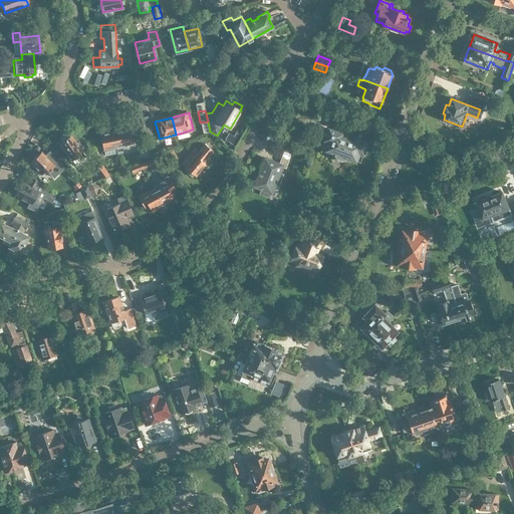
[(112,130),(116,148),(124,147),(125,152),(138,149),(135,137),(127,139),(124,126),(112,130)]
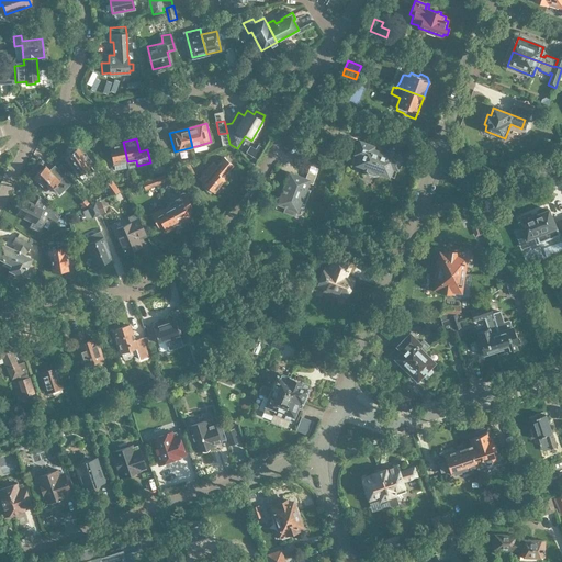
[(113,165),(127,161),(123,142),(110,144),(113,165)]
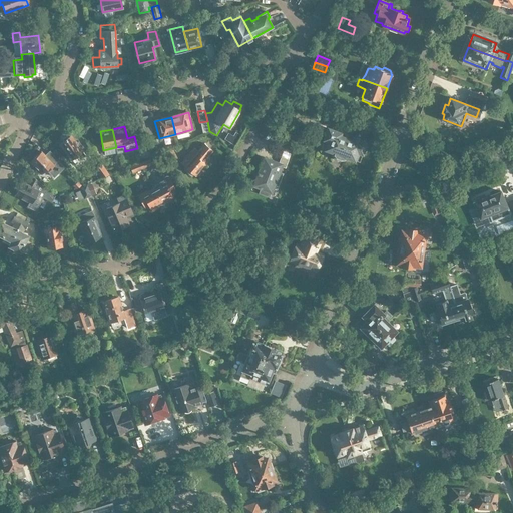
[(345,157),(359,162),(366,143),(354,138),(353,141),(339,136),(340,133),(331,130),(328,138),(330,138),(325,150),(334,153),(334,155),(337,158),(340,160),(345,160),(345,157)]
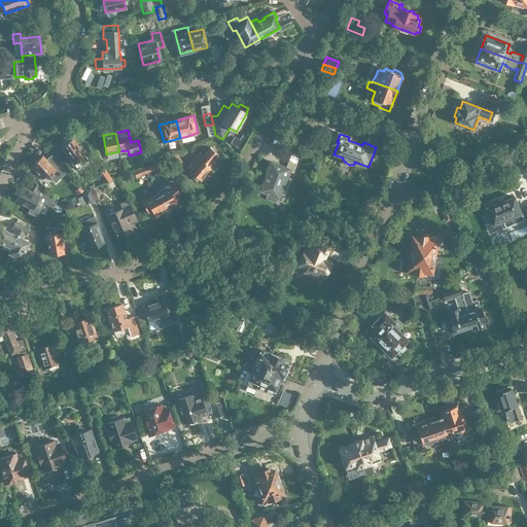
[(241,149),(248,139),(242,136),(236,146),(241,149)]
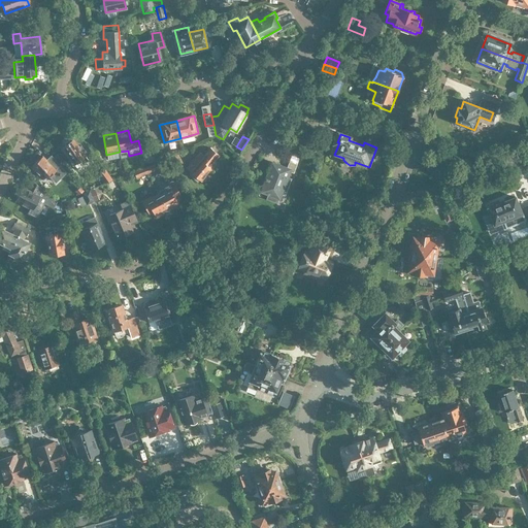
[(89,160),(86,156),(73,138),(61,147),(74,165),(79,161),(81,164),(89,160)]
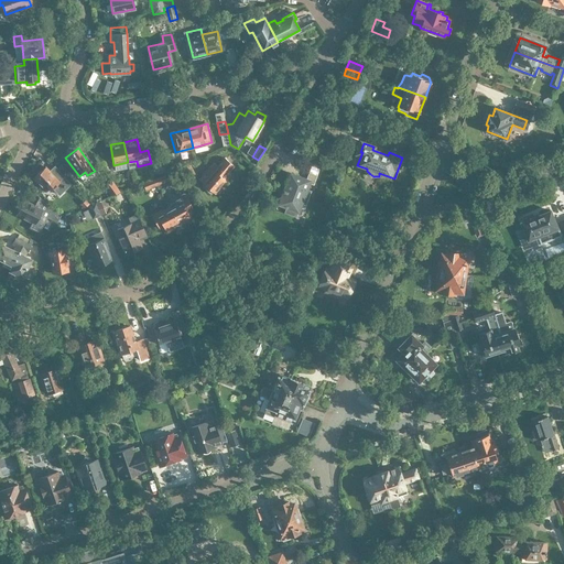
[(153,152),(155,163),(162,162),(161,154),(159,155),(158,151),(153,152)]
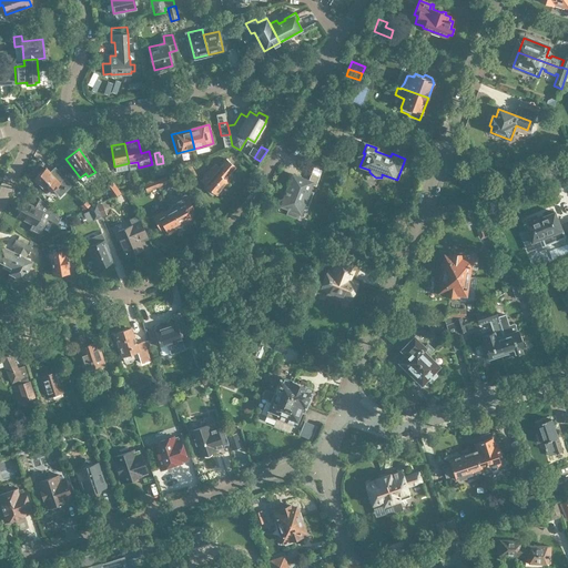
[(172,163),(170,154),(163,156),(165,165),(172,163)]
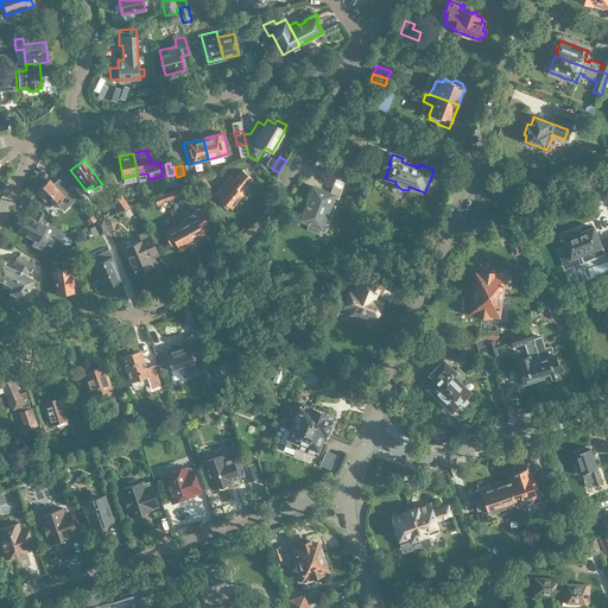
[(253,179),(241,170),(234,178),(229,175),(214,192),(220,198),(217,201),(227,208),(229,207),(232,209),(249,189),(247,187),(253,179)]
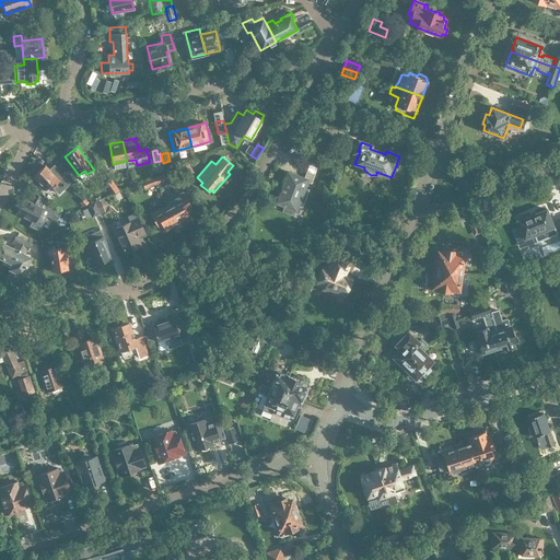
[(182,166),(188,178),(195,175),(189,163),(182,166)]
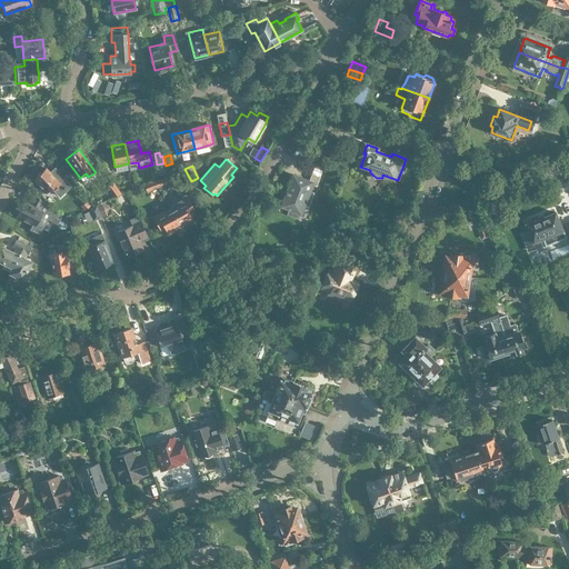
[(53,190),(59,185),(46,169),(33,180),(46,193),(51,189),(53,190)]
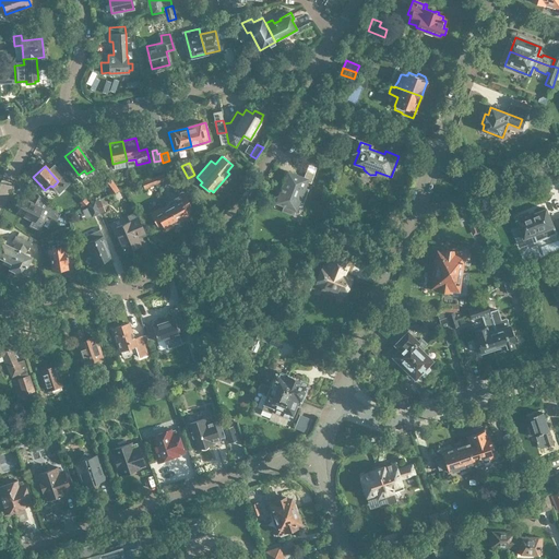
[(188,181),(182,170),(177,174),(182,185),(188,181)]
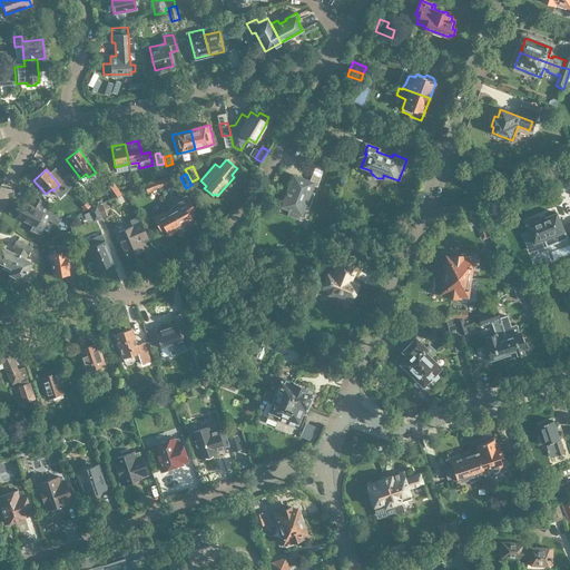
[(311,192),(313,185),(317,187),(320,179),(312,176),(310,182),(295,177),(293,185),(291,184),(288,193),(286,192),(285,194),(282,204),(290,207),(286,215),(298,219),(305,203),(310,204),(314,193),(311,192)]
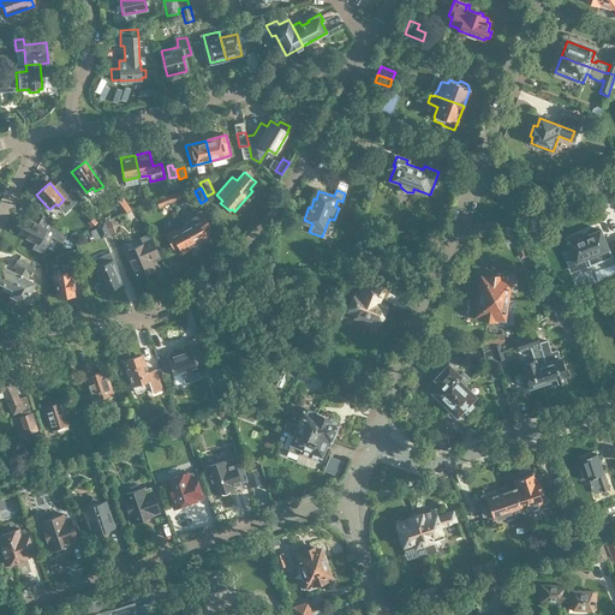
[(180,191),(167,196),(171,203),(184,198),(180,191)]
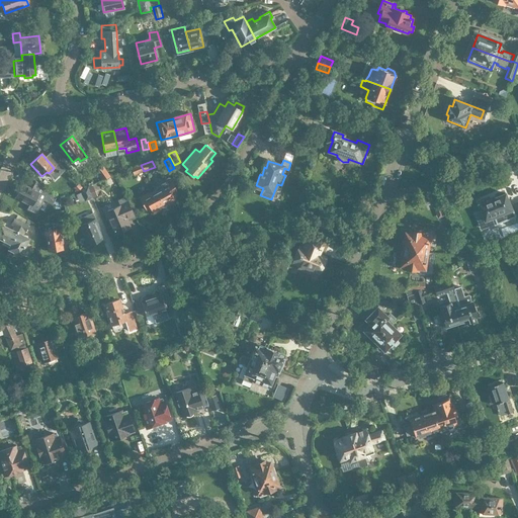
[(144,171),(141,165),(132,169),(134,175),(144,171)]
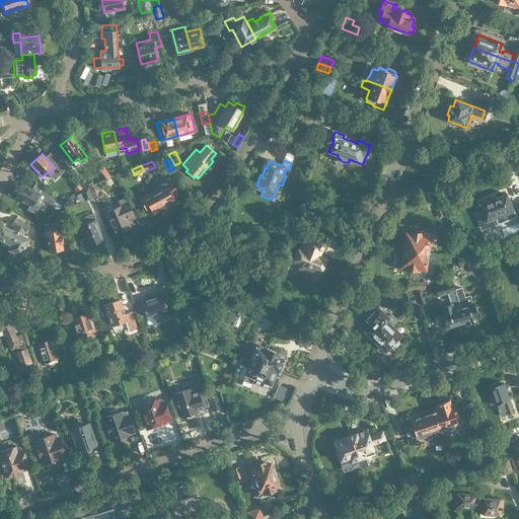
[(112,176),(103,166),(95,171),(100,177),(102,179),(112,176)]
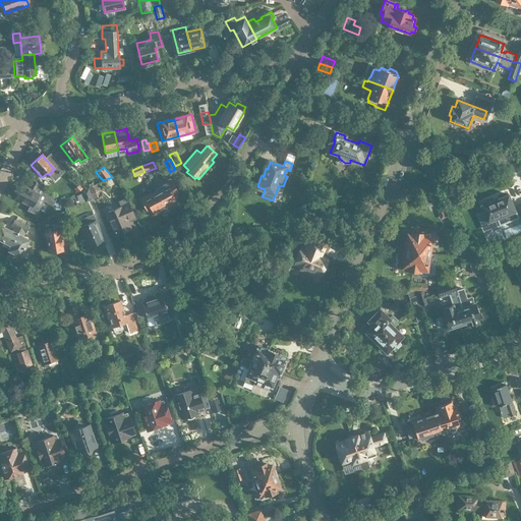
[(165,209),(176,203),(174,197),(180,195),(172,180),(163,184),(165,188),(157,193),(165,209)]
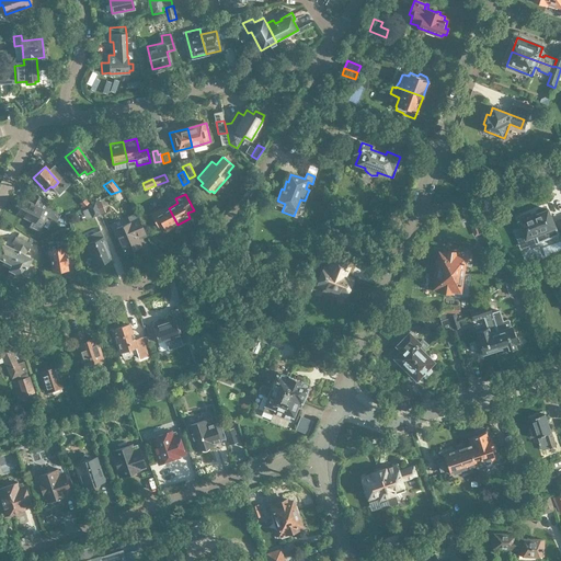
[(34,205),(24,199),(23,201),(22,201),(16,212),(18,212),(18,214),(33,221),(32,222),(32,224),(39,227),(41,227),(46,215),(57,220),(59,216),(38,197),(34,205)]
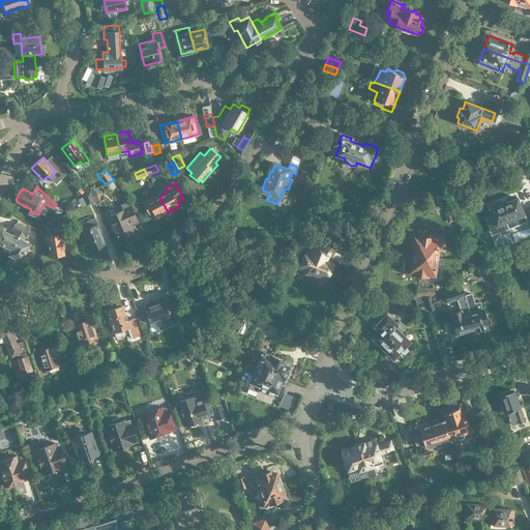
[(95,189),(90,192),(90,193),(92,196),(94,202),(99,200),(95,189)]
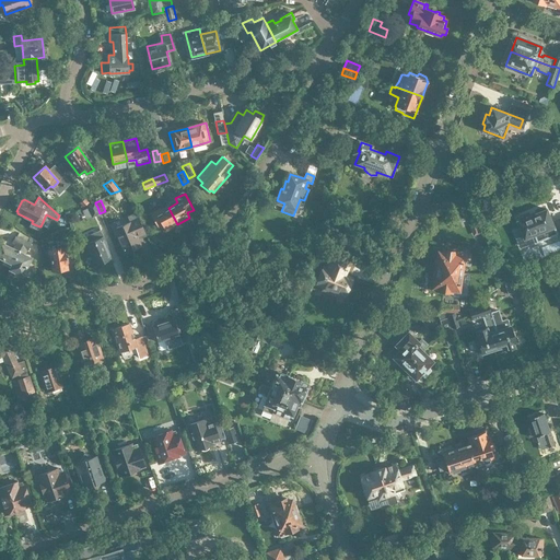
[(89,206),(92,217),(100,214),(97,207),(95,203),(89,206)]
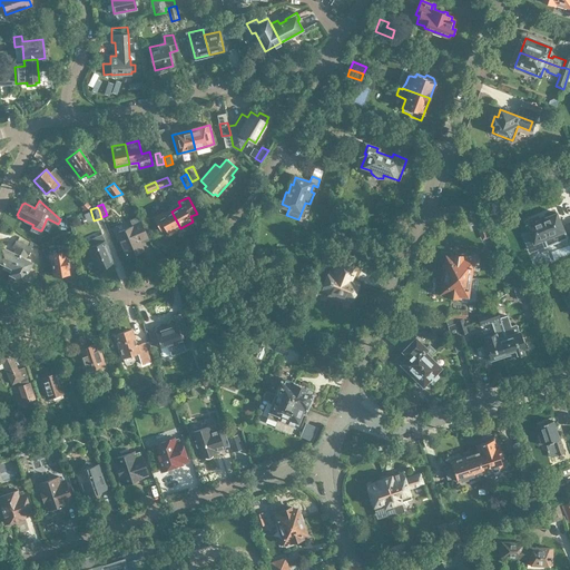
[(168,235),(180,228),(172,212),(164,216),(161,213),(154,217),(161,232),(166,229),(168,235)]
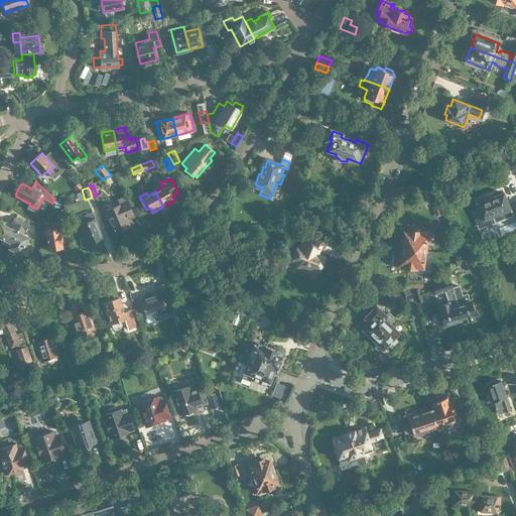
[(509,206),(505,192),(478,204),(484,220),(494,217),(496,223),(514,216),(513,215),(515,213),(515,201),(512,203),(513,204),(509,206)]
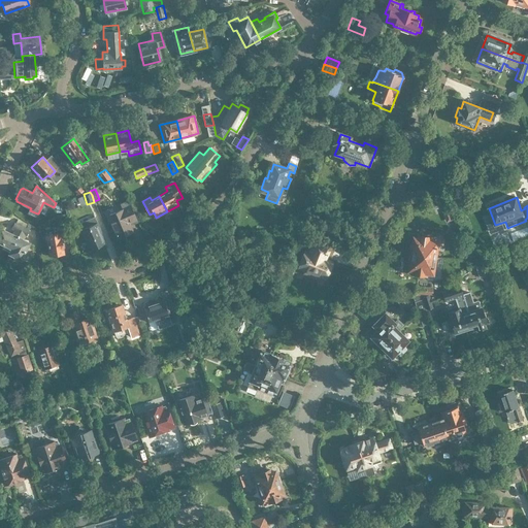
[(129,222),(136,219),(131,205),(128,200),(120,203),(123,209),(108,216),(118,238),(133,231),(129,222)]
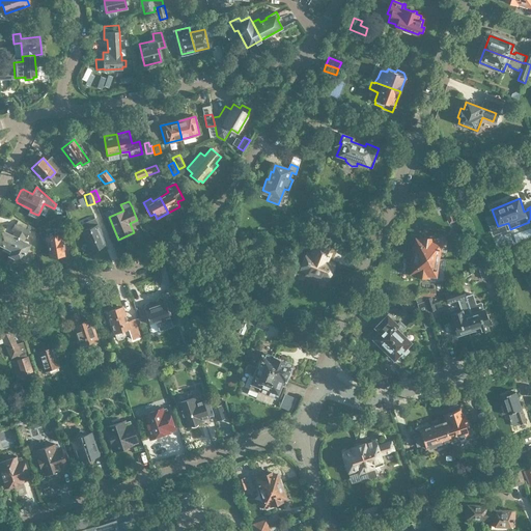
[(90,252),(107,245),(98,220),(81,226),(90,252)]
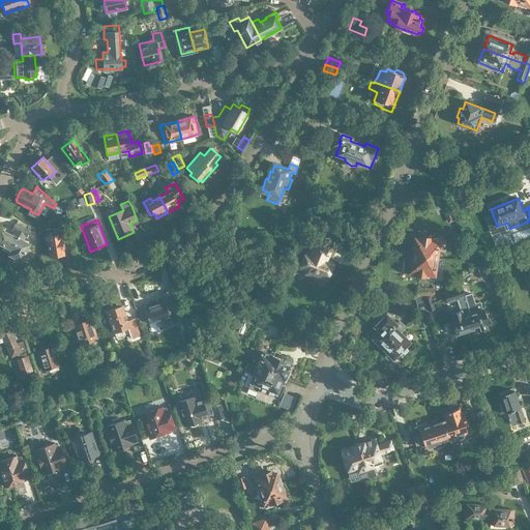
[(22,234),(25,228),(15,223),(11,230),(15,231),(12,235),(0,229),(0,243),(11,249),(20,233),(22,234)]
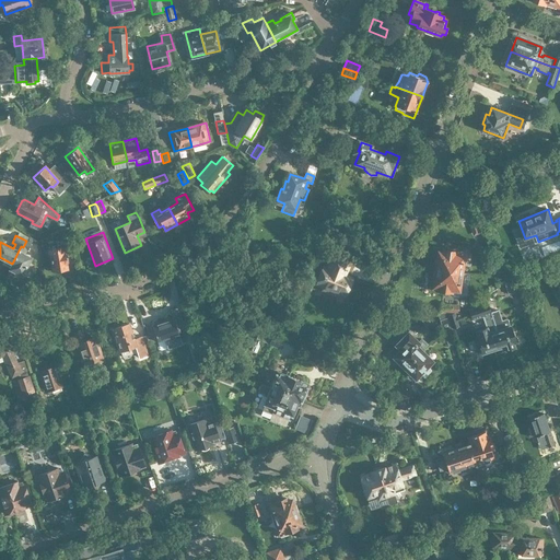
[(68,269),(65,246),(63,240),(56,241),(57,247),(49,247),(53,271),(68,269)]
